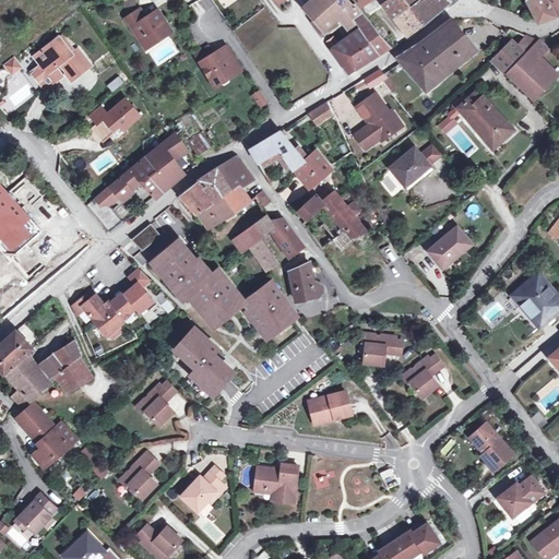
[(339,15),(353,3),(349,0),(312,0),(305,8),(316,20),(312,21),(320,32),(339,16),(339,15)]
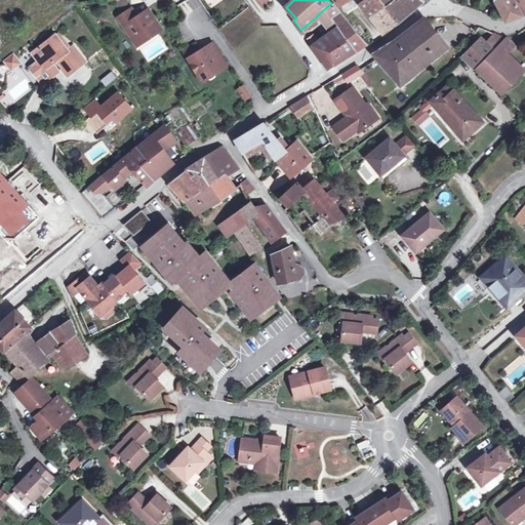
[(382,33),(398,21),(379,0),(362,0),(360,2),(370,16),(372,16),(375,21),(374,22),(382,33)]
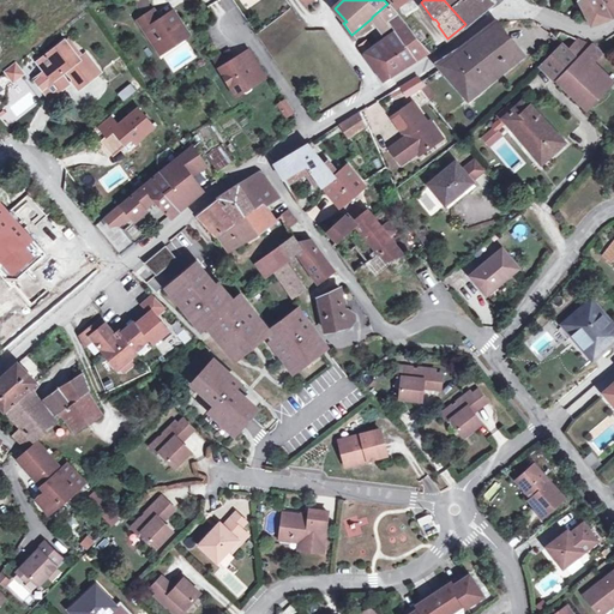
[(444,0),(465,24),(493,2),(489,0),(444,0)]
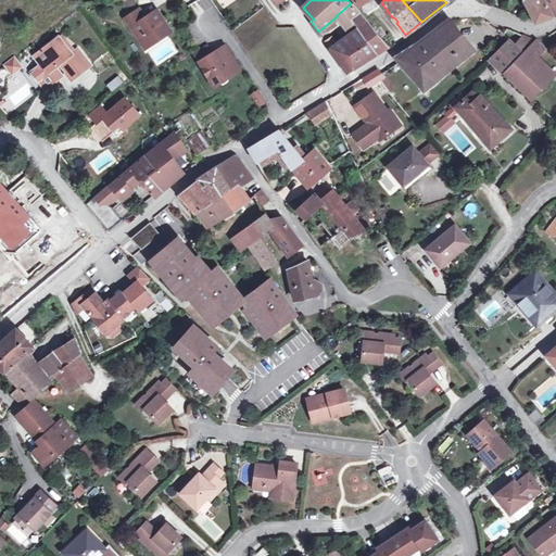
[(523,0),(534,22),(553,15),(542,7),(547,0),(523,0)]
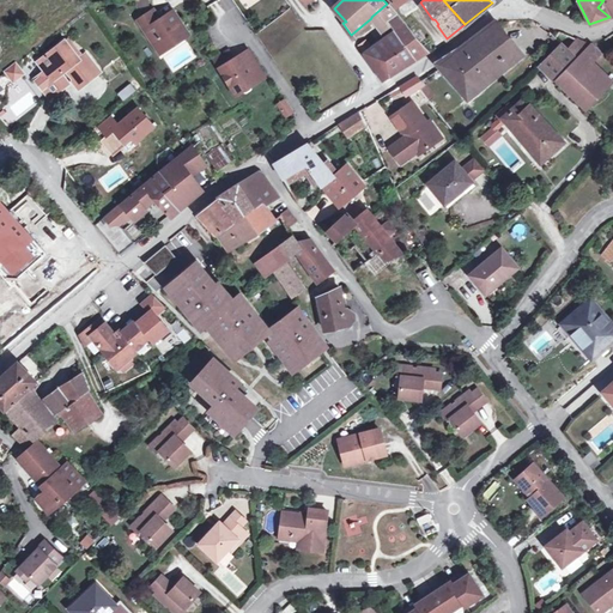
[(612,13),(612,1),(611,0),(604,0),(598,7),(610,17),(612,13)]
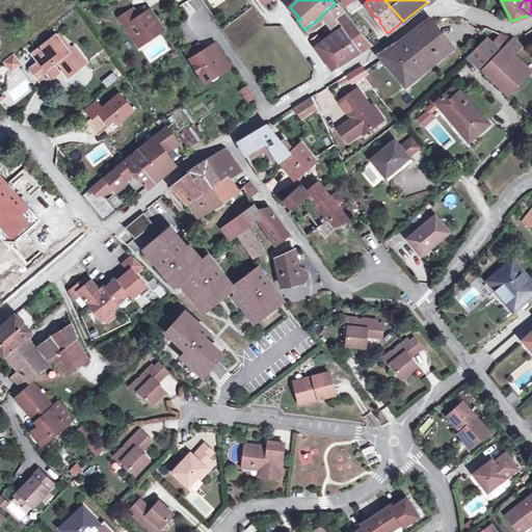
[(133,7),(118,17),(132,37),(137,34),(143,43),(163,29),(150,8),(138,16),(133,7)]
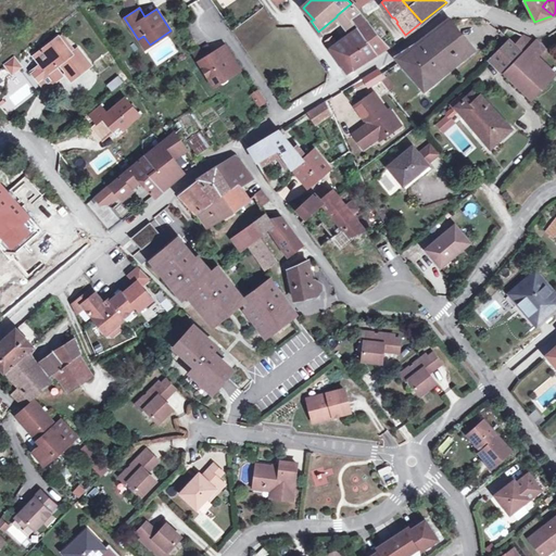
[(357,27),(378,53),(389,45),(368,21),(357,27)]
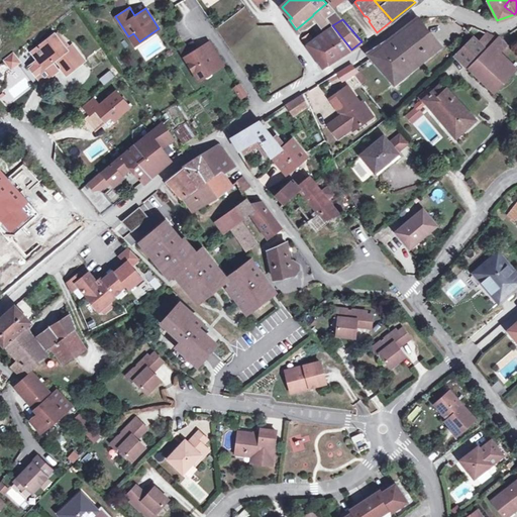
[(439,46),(416,19),(390,38),(368,53),(371,57),(392,83),(410,68),(412,70),(439,46)]
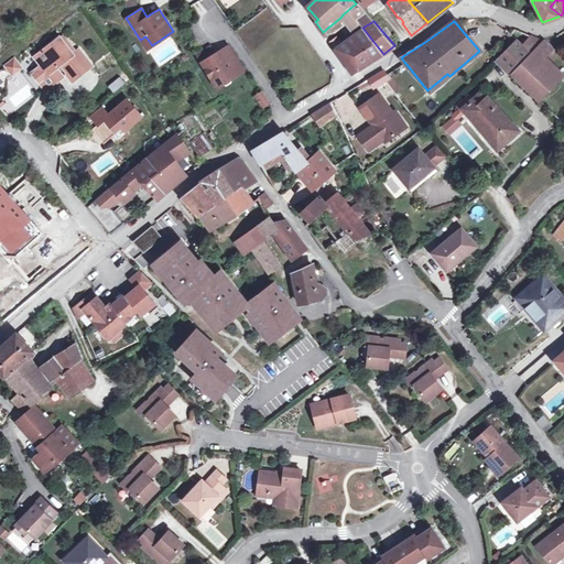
[(358,69),(383,54),(362,28),(355,34),(354,34),(339,45),(334,49),(350,71),(356,67),(358,69)]
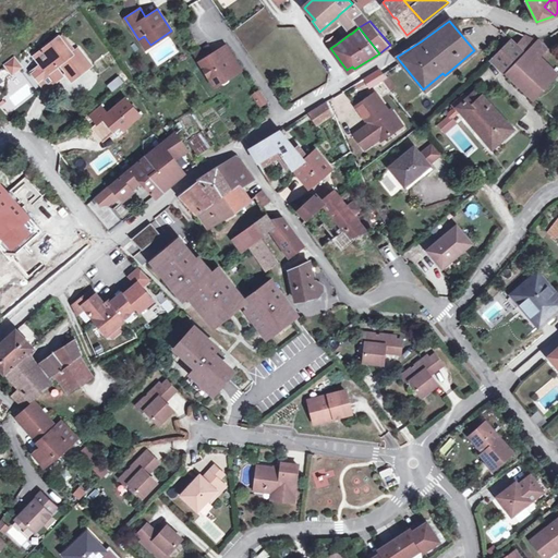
[(504,32),(510,38),(511,39),(516,32),(507,27),(504,32)]
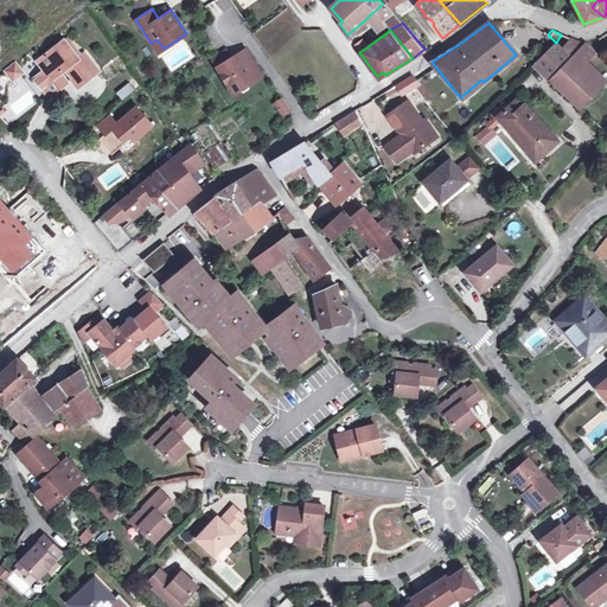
[(570,38),(561,48),(582,66),(595,53),(583,43),(570,38)]
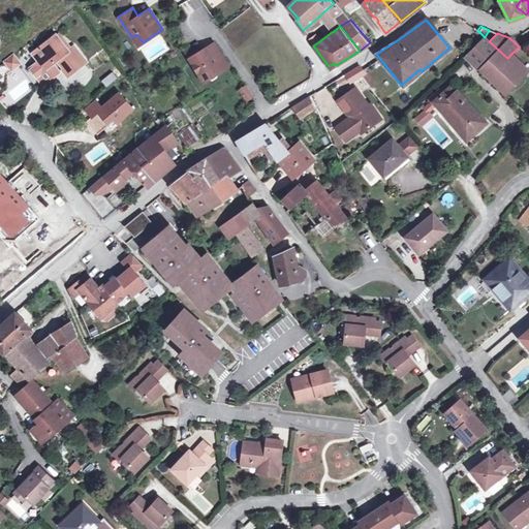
[(64,65),(79,54),(73,45),(67,51),(55,34),(31,52),(44,68),(56,61),(59,58),(64,65)]
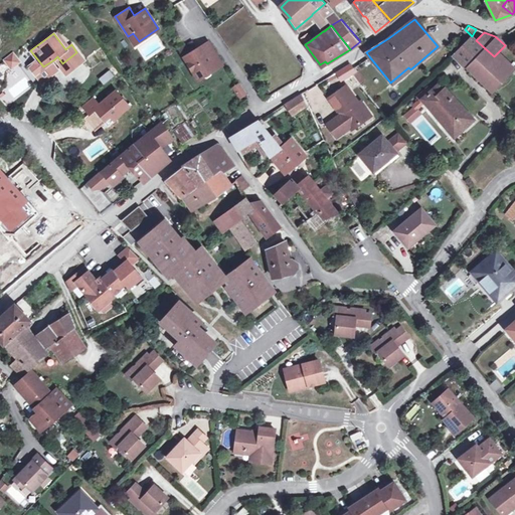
[(133,33),(128,36),(134,44),(139,41),(133,33)]
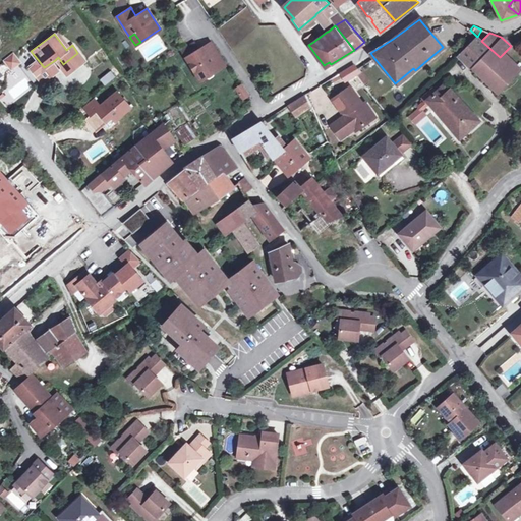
[(304,38),(308,45),(313,42),(308,34),(304,38)]
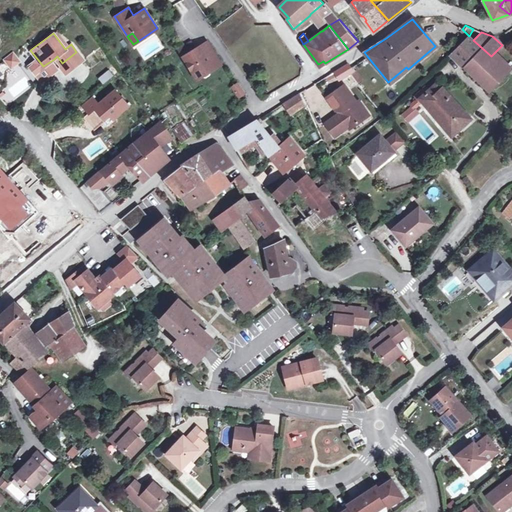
[(469,36),(468,35),(448,53),(462,66),(481,47),(473,40),(469,36)]
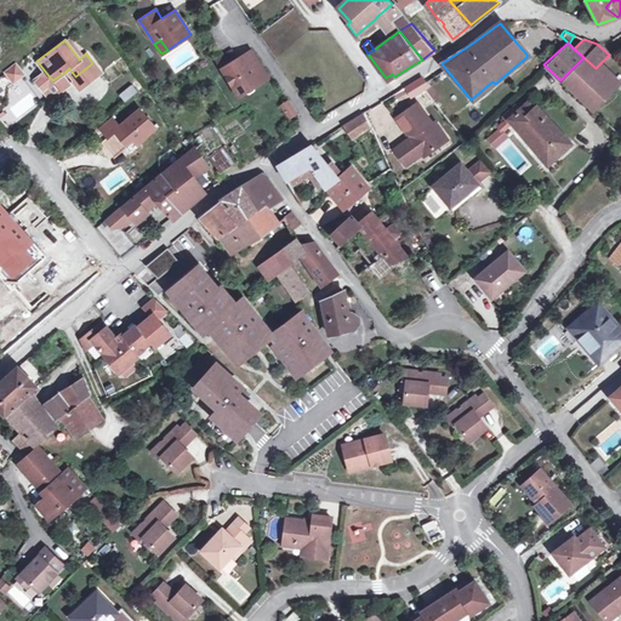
[(214,58),(237,93),(241,90),(243,91),(249,92),(254,89),(254,84),(254,83),(266,74),(249,49),(233,60),(227,50),(214,58)]
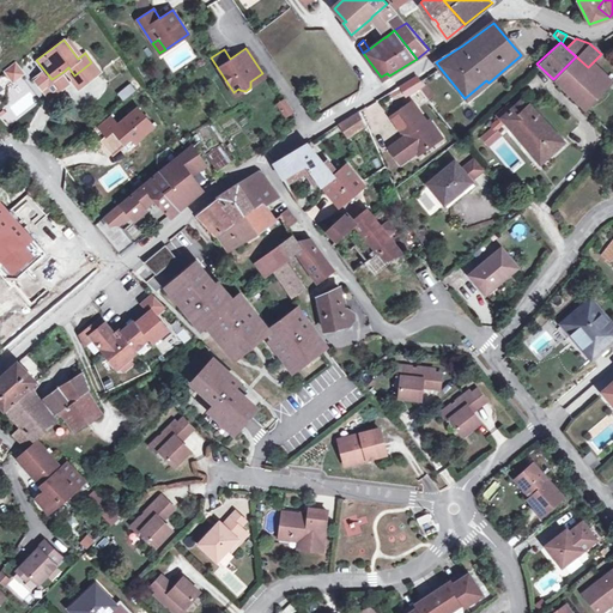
[(576,56),(553,79),(584,109),(606,86),(594,73),(588,67),(576,56)]
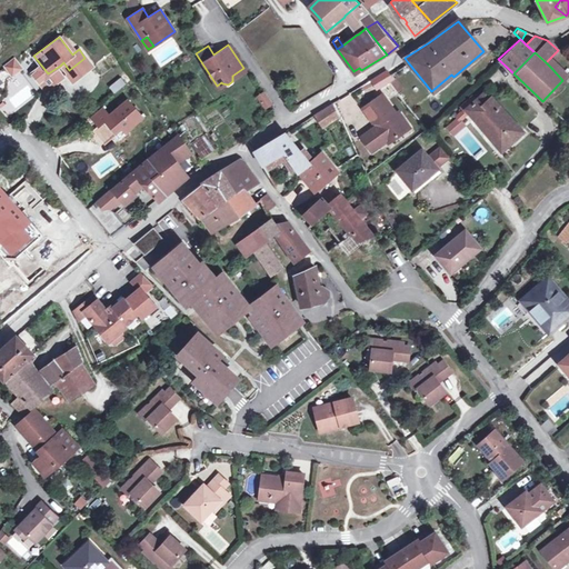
[(13,77),(23,68),(13,57),(3,66),(13,77)]
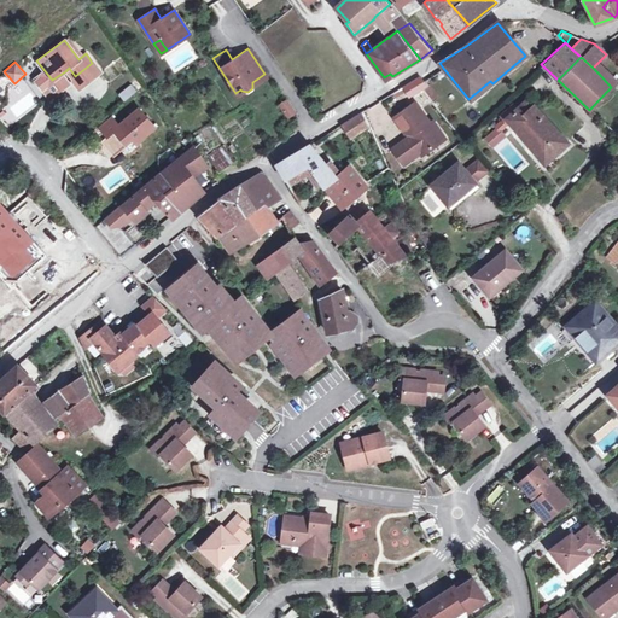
[(69,68),(65,71),(79,88),(100,71),(92,63),(75,76),(69,68)]
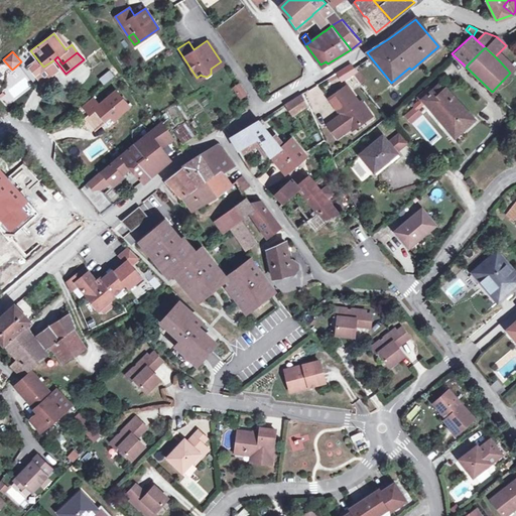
[(515,66),(506,56),(500,61),(510,73),(515,66)]
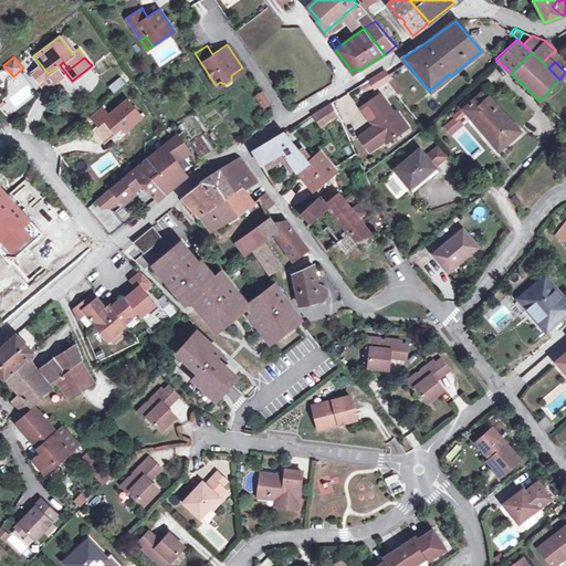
[(384,69),(367,80),(374,88),(386,81),(390,77),(387,73),(384,69)]
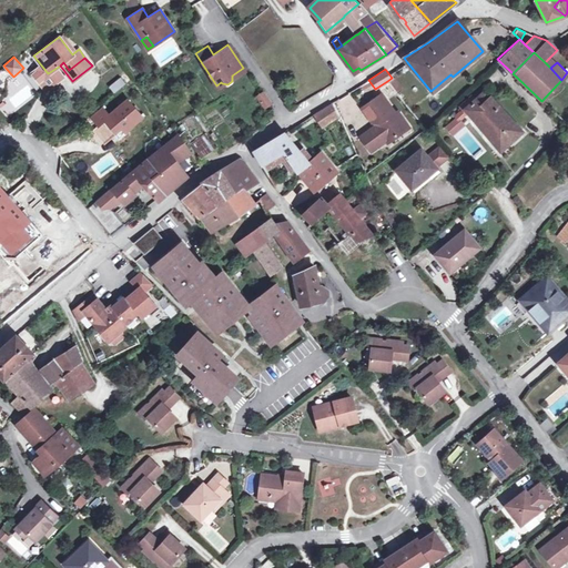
[(114,92),(127,83),(121,75),(109,85),(114,92)]
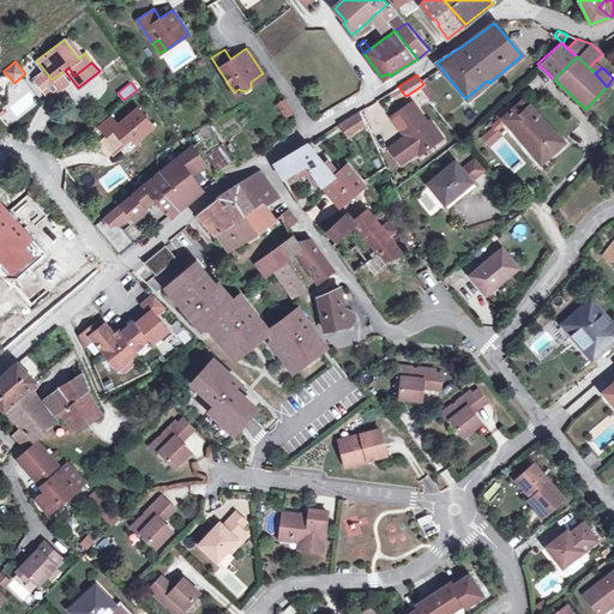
[(503,118),(541,162),(564,142),(523,98),(503,118)]
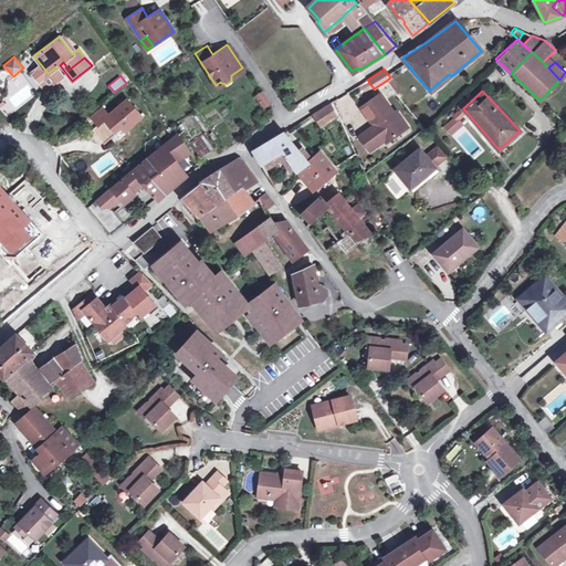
[(269,102),(263,95),(261,92),(255,96),(263,106),(269,102)]
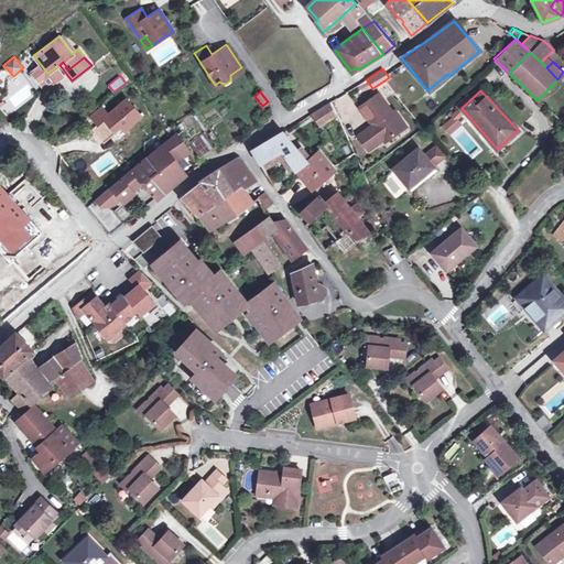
[(379,94),(359,107),(369,121),(370,126),(358,134),(368,150),(383,139),(386,141),(394,134),(396,130),(401,126),(394,116),(379,94)]
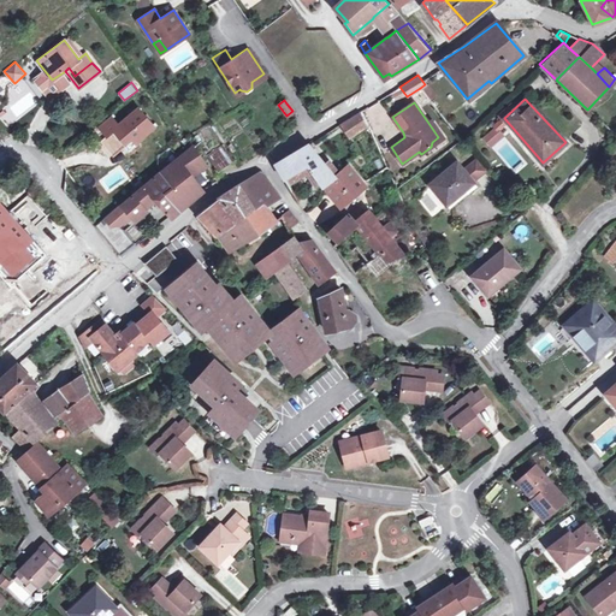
[(131,137),(135,141),(153,125),(137,107),(117,124),(110,116),(99,125),(106,135),(113,129),(124,142),(131,137)]
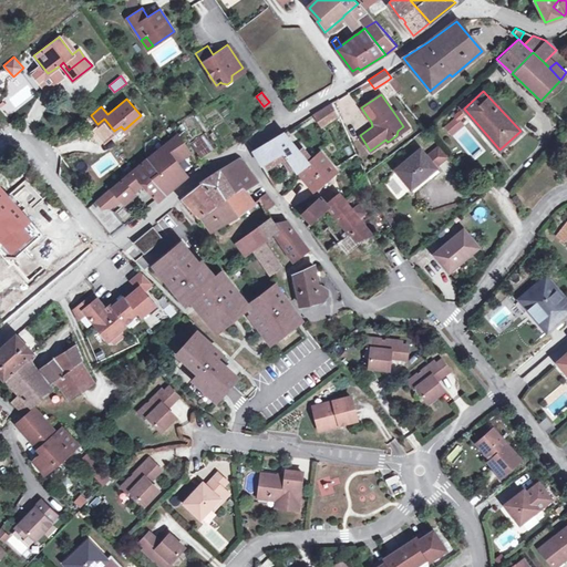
[(325,127),(339,117),(340,117),(330,102),(316,112),(325,127)]
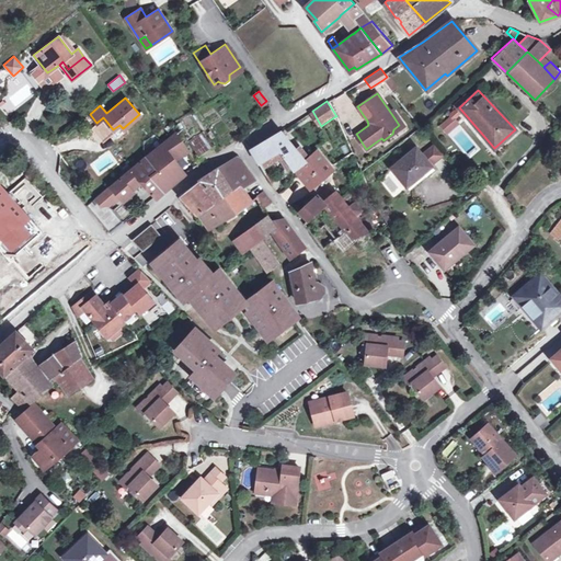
[(395,113),(392,115),(399,125),(393,129),(392,134),(403,126),(395,113)]
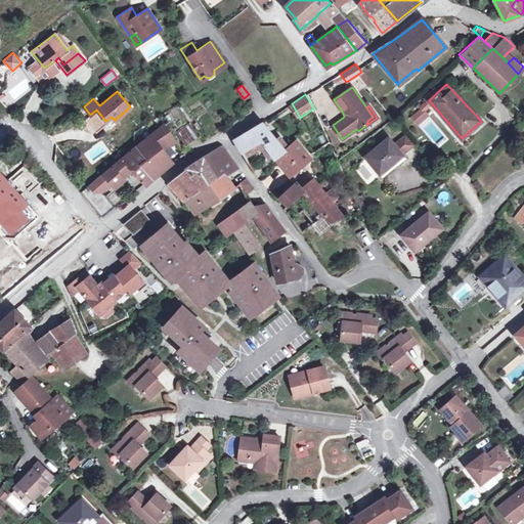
[(426,114),(421,107),(410,117),(416,123),(426,114)]
